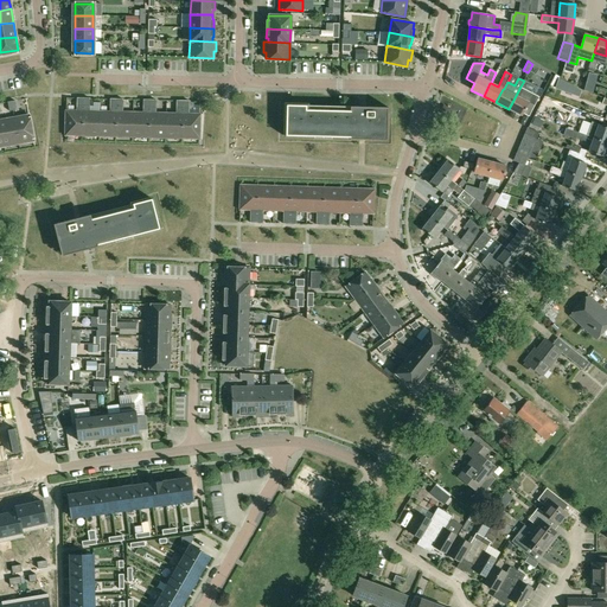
[(575,87),(558,78),(555,88),(572,94),(575,87)]
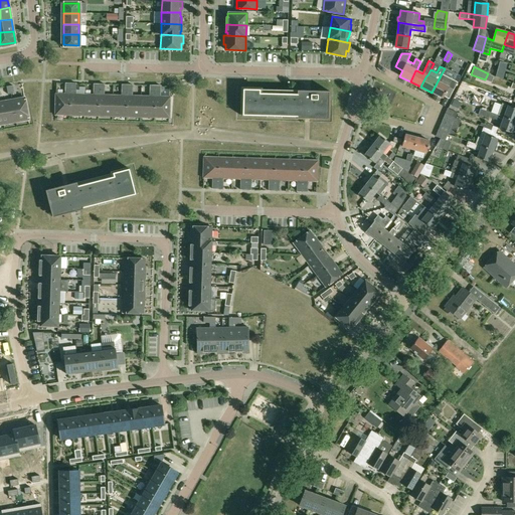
[(449,99),(457,81),(442,73),(432,93),(443,99),(444,96),(449,99)]
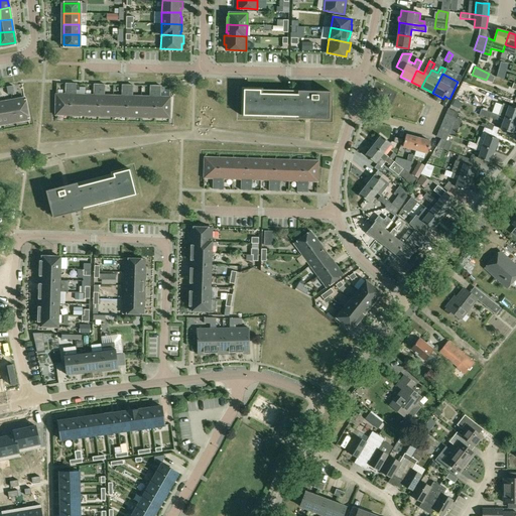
[(56,95),(57,83),(56,83),(55,117),(56,117),(56,115),(71,115),(71,84),(66,84),(66,95),(56,95)]
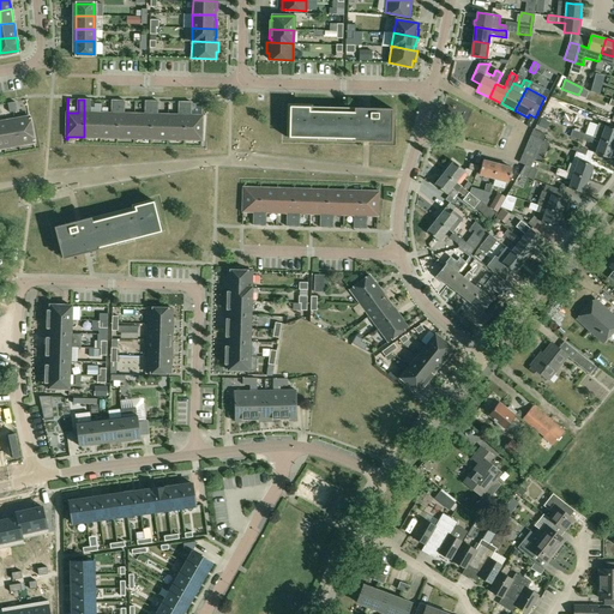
[(91,100),(84,100),(84,137),(101,138),(101,113),(90,113),(91,100)]
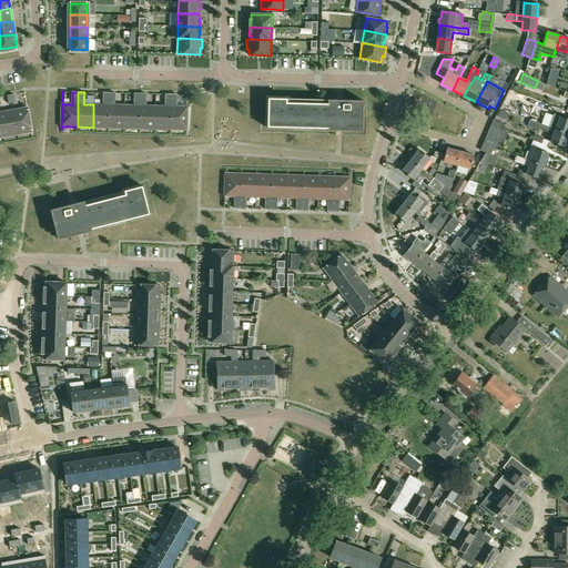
[(103,105),(93,104),(93,128),(109,128),(109,93),(103,92),(103,105)]
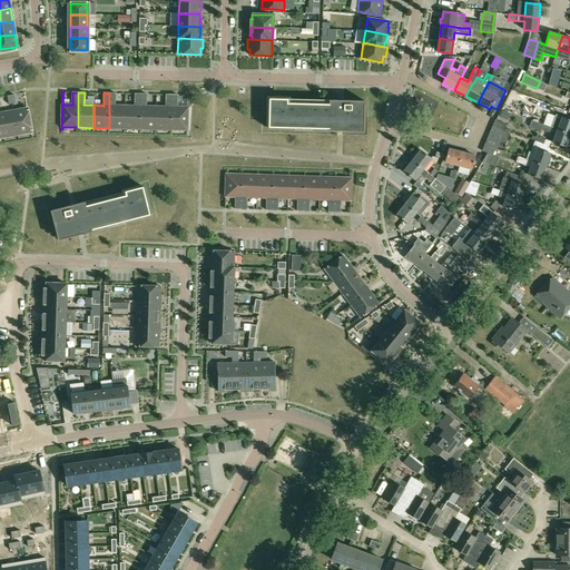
[(116,94),(109,94),(109,128),(125,128),(125,106),(115,106),(116,94)]
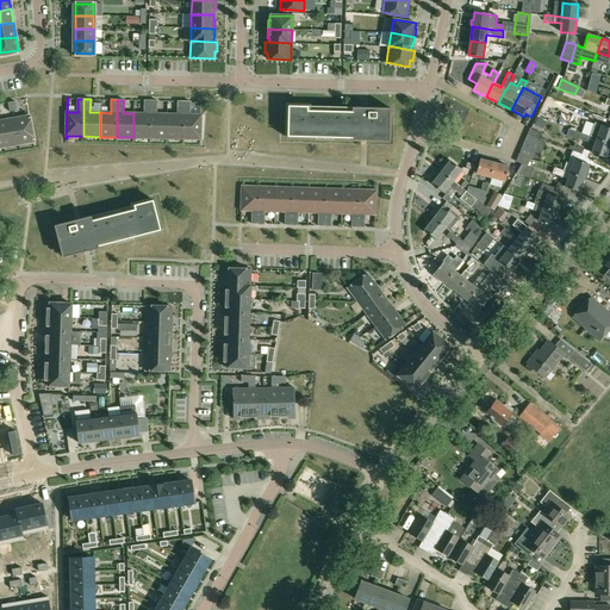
[(144,113),(134,113),(134,137),(150,138),(150,100),(144,100),(144,113)]
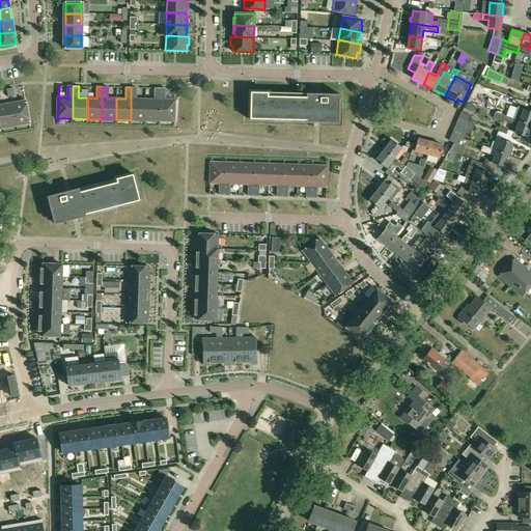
[(137,87),(131,87),(131,120),(145,120),(145,100),(136,100),(137,87)]
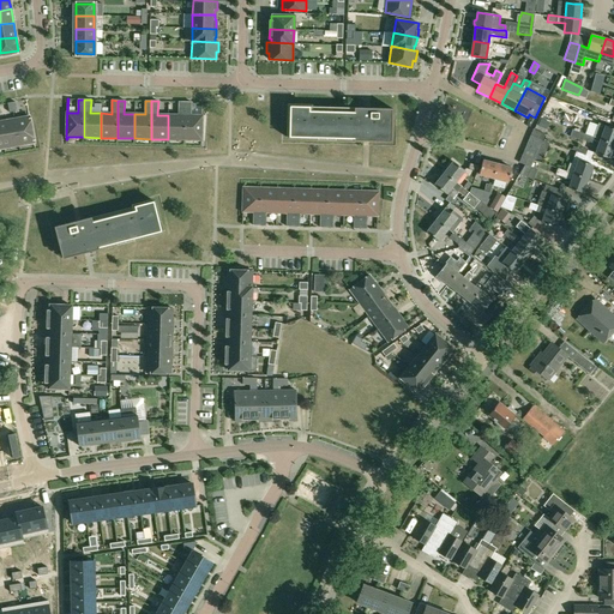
[(179,115),(168,115),(168,139),(185,139),(185,102),(179,102),(179,115)]
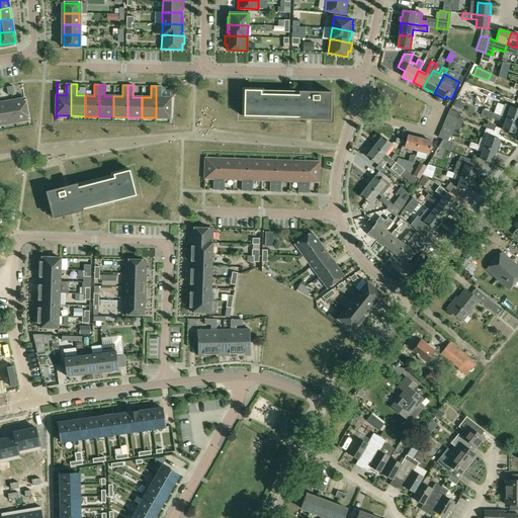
[(161,97),(162,86),(156,86),(156,117),(169,118),(169,120),(170,120),(171,86),(170,86),(170,98),(161,97)]
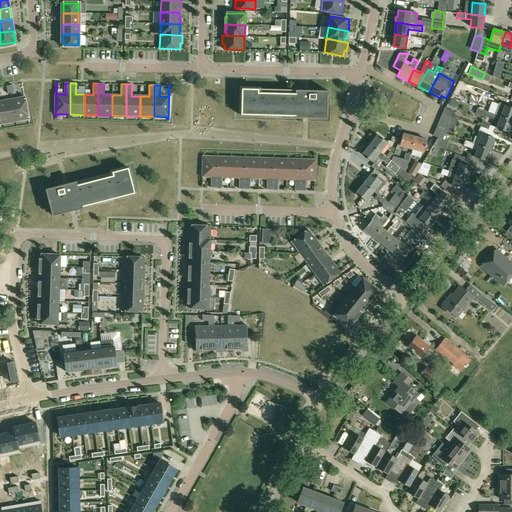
[(258,89),(242,88),(241,107),(244,107),(244,114),(239,113),(239,114),(295,116),(295,117),(303,118),(303,113),(308,113),(308,116),(322,116),(322,111),(325,111),(326,92),(327,92),(327,90),(309,90),(315,91),(315,94),(258,92),(258,89)]
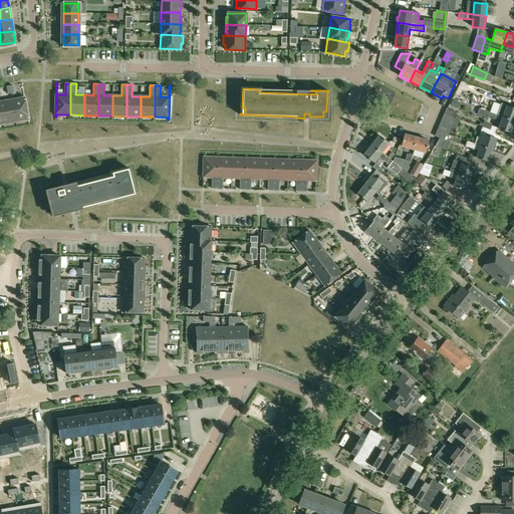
[(24,99),(12,101),(15,120),(27,117),(24,99)]
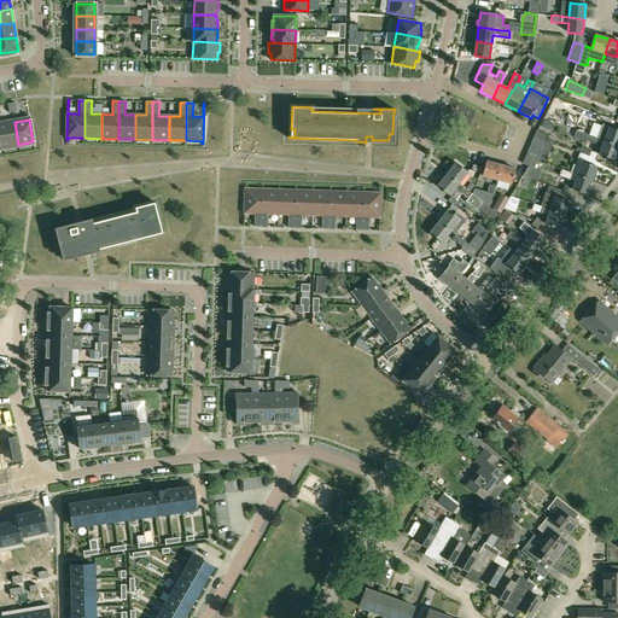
[(553,123),(544,120),(542,126),(551,129),(553,123)]
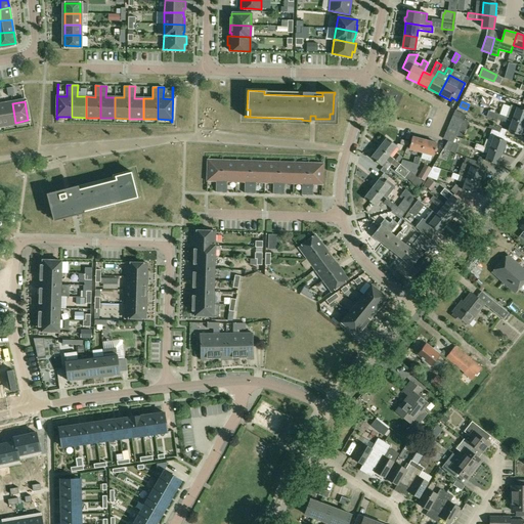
[(12,103),(0,105),(0,108),(3,125),(15,123),(12,103)]
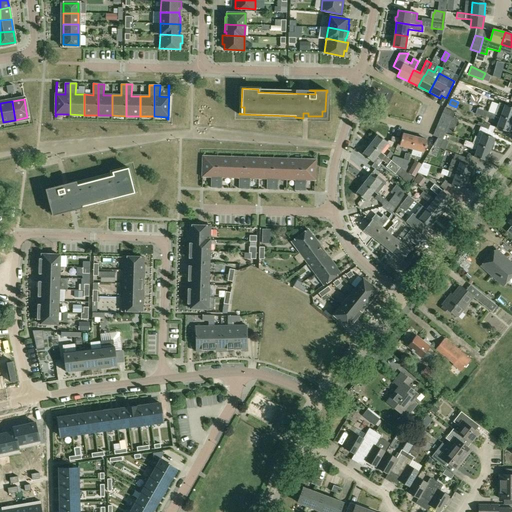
[(511,107),(505,105),(501,116),(511,120),(511,107)]
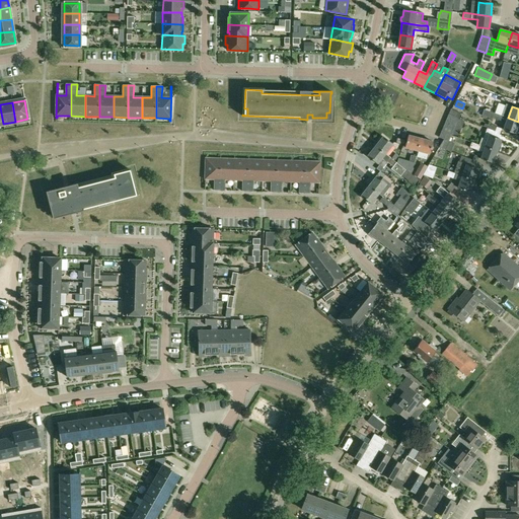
[(451,109),(448,116),(458,120),(460,114),(451,109)]
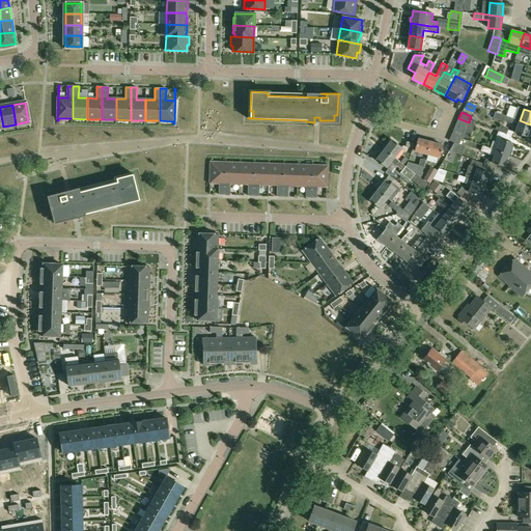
[(496,112),(494,117),(504,121),(506,115),(496,112)]
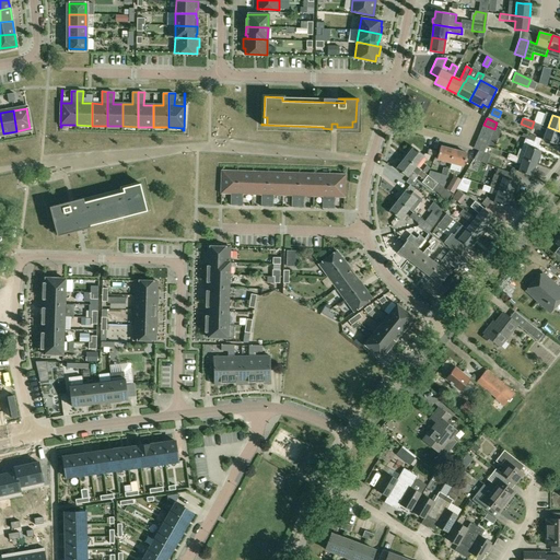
[(534,123),(532,127),(546,132),(544,140),(556,144),(559,132),(559,131),(548,127),(534,123)]
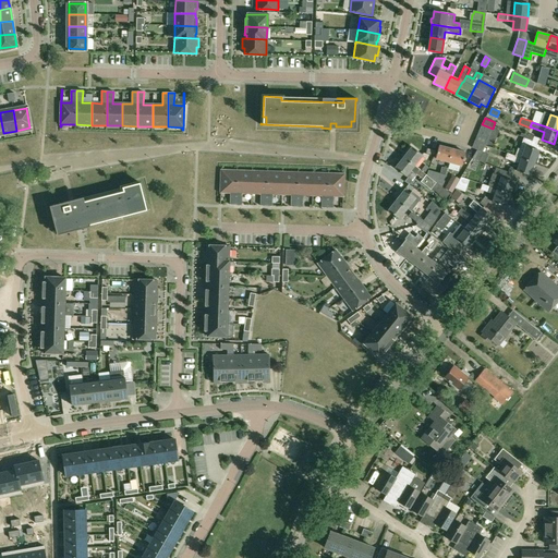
[(482,124),(480,130),(490,134),(493,129),(482,124)]
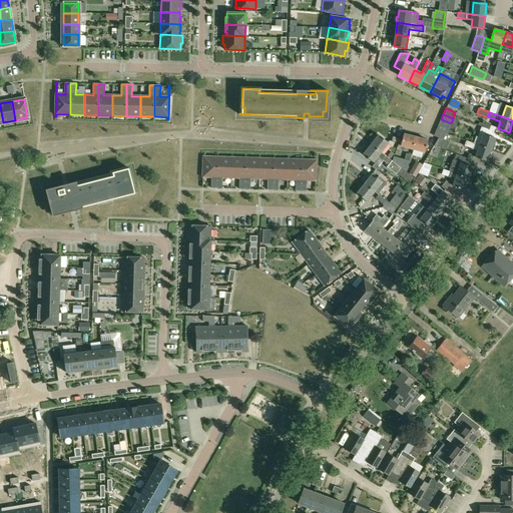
[(450,125),(457,128),(460,120),(453,118),(451,123),(450,125)]
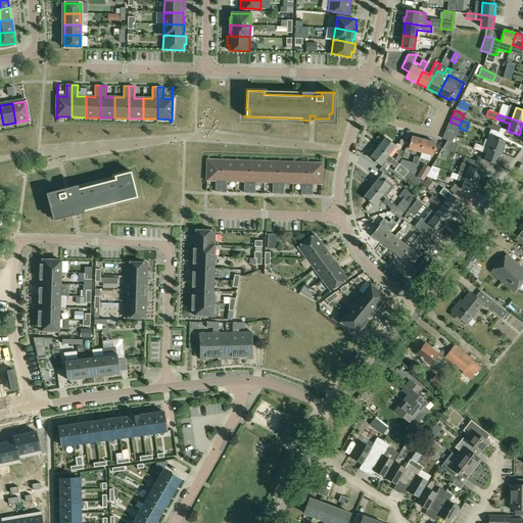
[(449,122),(447,127),(457,131),(459,128),(460,126),(449,122)]
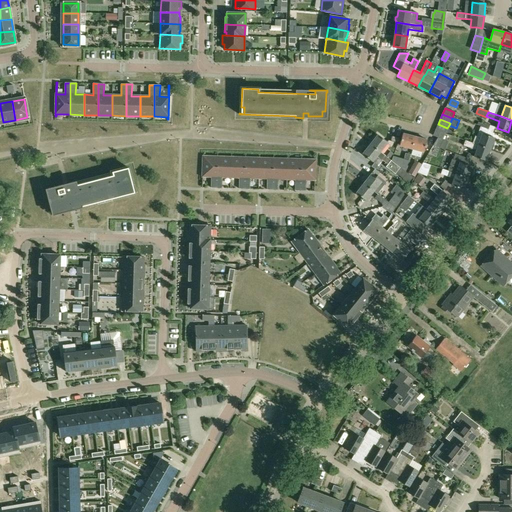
[(438,124),(435,130),(445,133),(447,128),(438,124)]
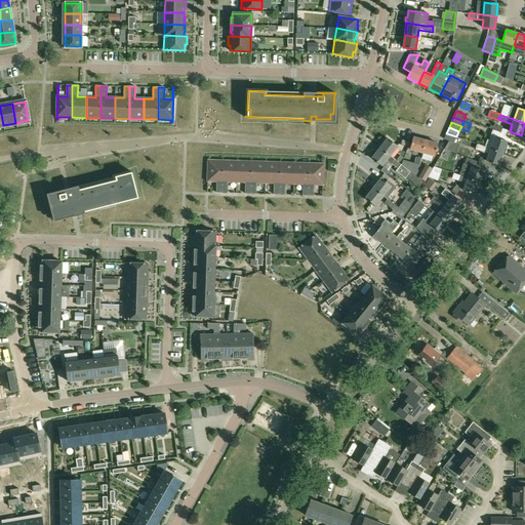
[(502,128),(500,132),(492,129),(489,140),(493,142),(490,149),(502,154),(502,153),(505,153),(507,149),(505,148),(507,142),(503,140),(508,130),(502,128)]
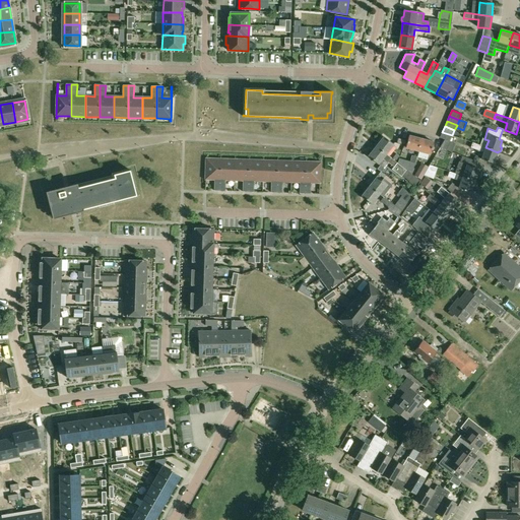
[(442,132),(440,137),(445,139),(450,141),(452,136),(442,132)]
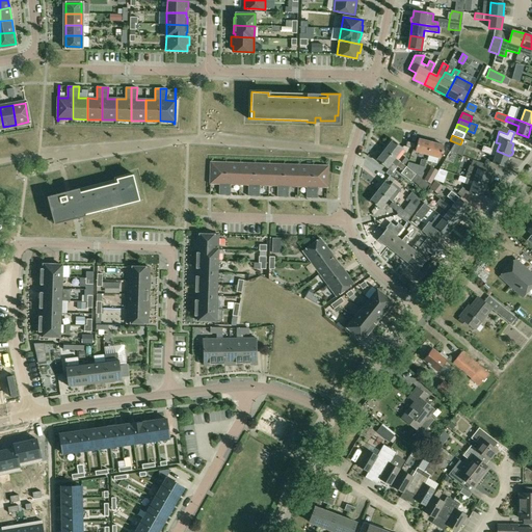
[(416,152),(428,155),(431,142),(419,139),(416,152)]
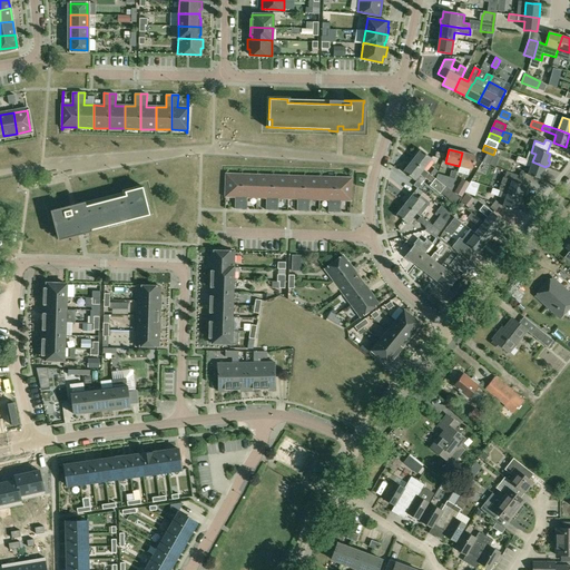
[(412,160),(423,169),(432,158),(421,150),(412,160)]
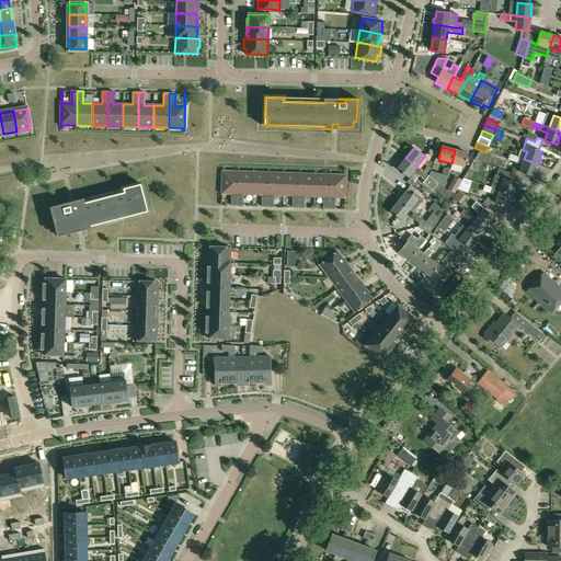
[(465,167),(468,153),(455,150),(451,163),(465,167)]
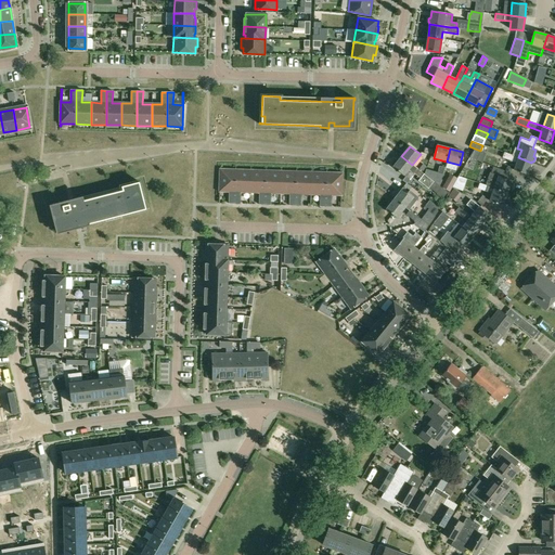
[(480,151),(475,149),(469,157),(476,160),(480,151)]
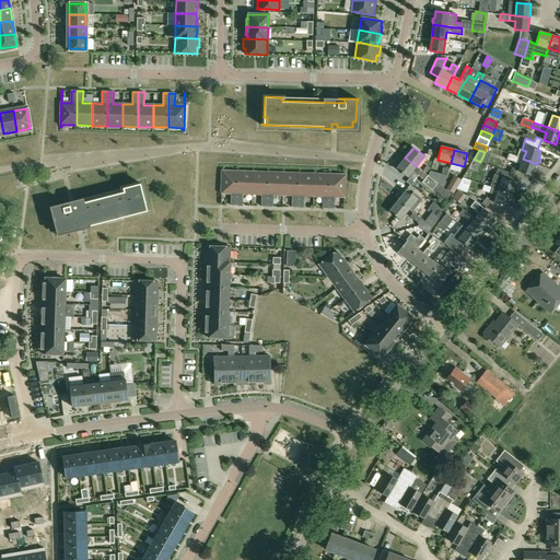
[(523,159),(509,153),(506,159),(522,164),(518,172),(532,176),(536,164),(523,159)]
